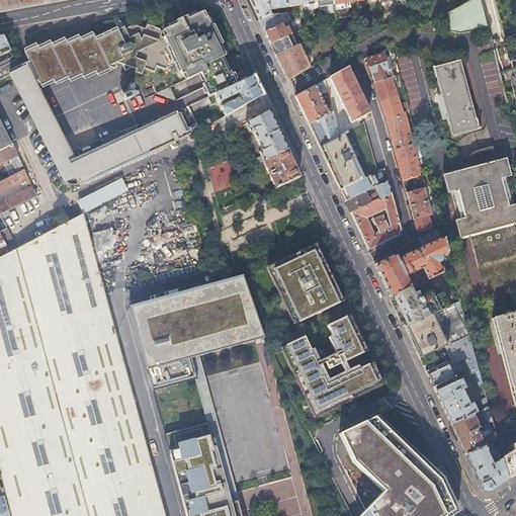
[(250,0),(260,19),(269,14),(274,13),(271,9),(303,3),(302,0),(250,0)]
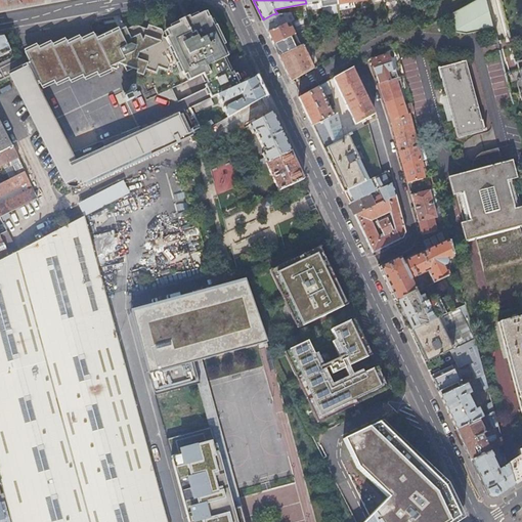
[(321,0),(306,3),(307,9),(310,8),(312,9),(318,8),(320,6),(323,6),(321,0)]
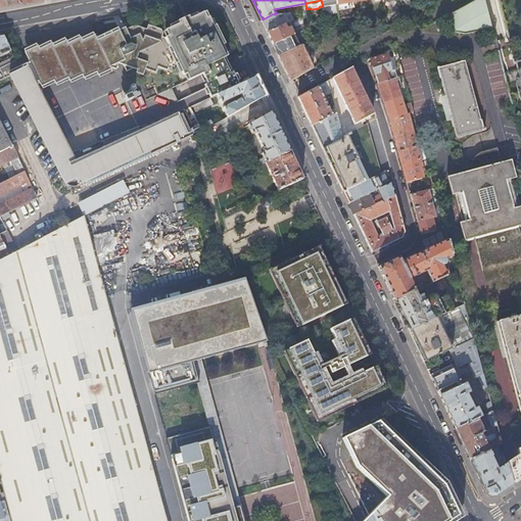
[(321,0),(323,6),(330,5),(330,9),(338,7),(336,0),(321,0)]
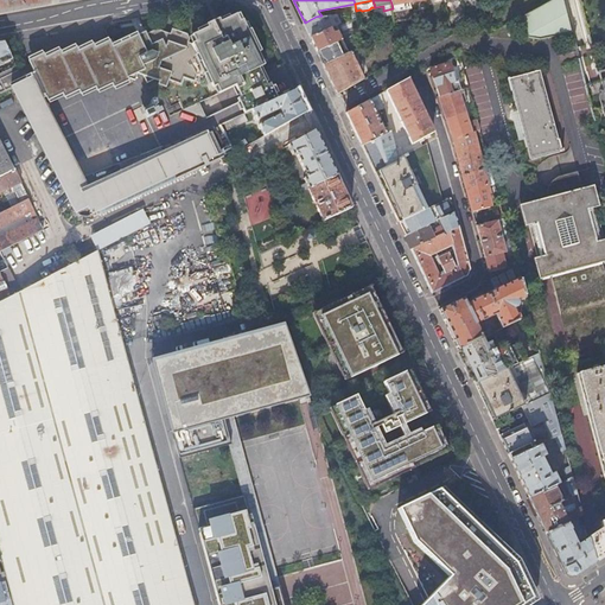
[(390,0),(393,8),(394,12),(405,11),(405,8),(411,7),(408,0),(390,0)]
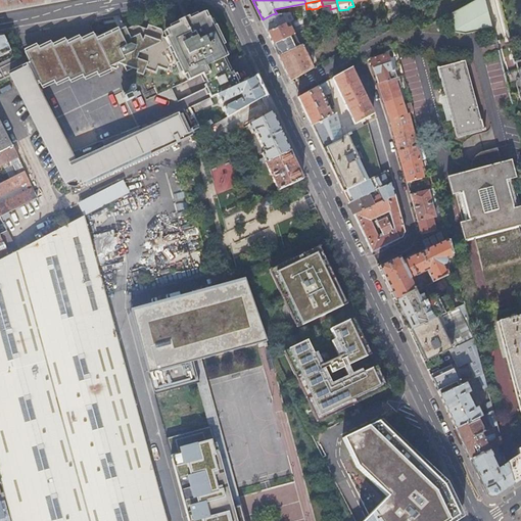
[(473,0),(450,13),(455,32),(467,33),(493,26),(487,0),(473,0)]
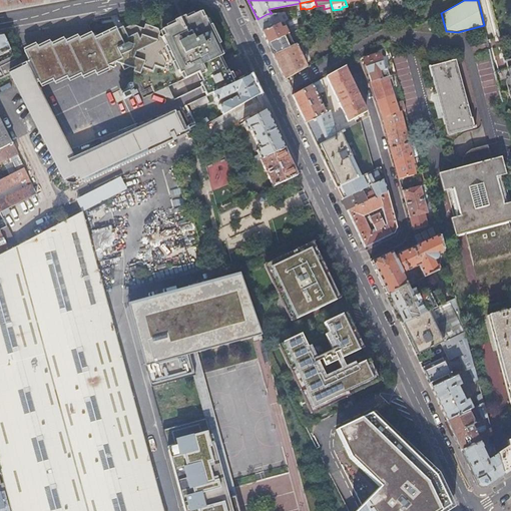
[(342,9),(333,10),(334,17),(349,14),(347,6),(342,7),(342,9)]
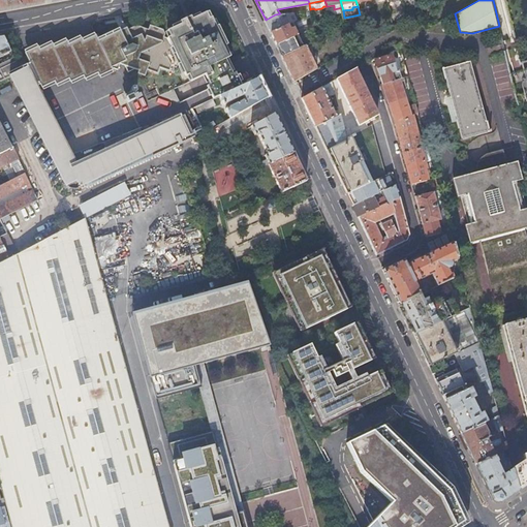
[(392,18),(393,24),(407,16),(405,8),(396,10),(396,13),(391,14),(392,18)]
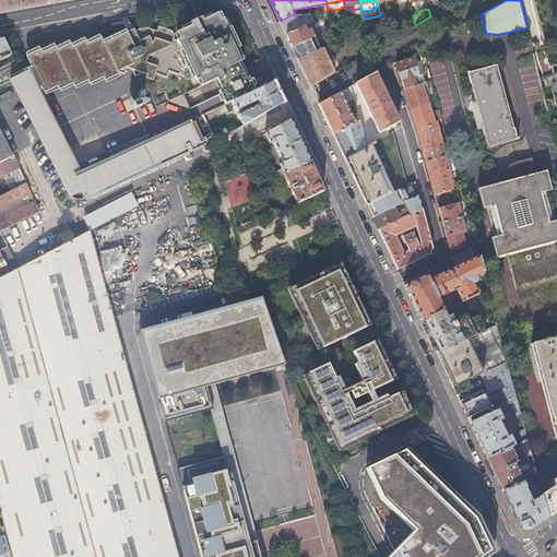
[(291,15),(281,21),(286,33),(306,25),(304,20),(311,16),(310,12),(296,14),(291,15)]
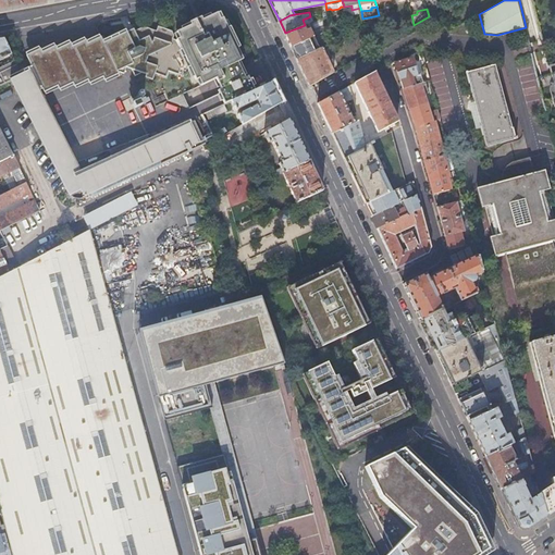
[(0,85),(13,78),(33,119),(63,177),(71,195),(72,194),(81,189),(84,196),(93,192),(201,140),(192,121),(76,175),(74,173),(82,170),(77,161),(40,88),(42,87),(57,81),(59,84),(72,77),(74,81),(87,75),(89,78),(102,72),(103,75),(118,69),(118,70),(119,70),(125,72),(128,64),(131,63),(136,74),(143,71),(147,73),(146,75),(153,78),(156,72),(168,75),(170,70),(180,73),(182,66),(179,60),(186,57),(194,72),(196,71),(202,84),(218,77),(226,96),(229,102),(233,100),(254,90),(251,85),(248,79),(238,61),(244,58),(231,29),(229,31),(223,17),(218,20),(214,13),(181,29),(184,36),(177,38),(174,37),(175,35),(173,29),(159,25),(158,29),(145,25),(136,29),(135,27),(111,38),(105,36),(103,38),(102,39),(90,45),(88,41),(75,48),(73,45),(60,50),(58,47),(45,53),(44,50),(28,57),(19,62),(16,59),(0,66),(0,85)]
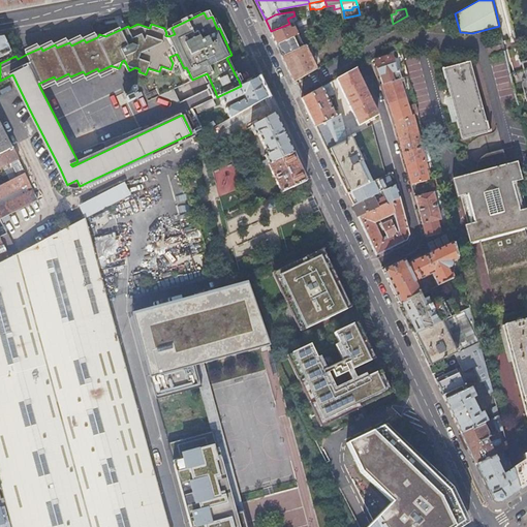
[(377,26),(378,32),(393,24),(392,18),(377,26)]
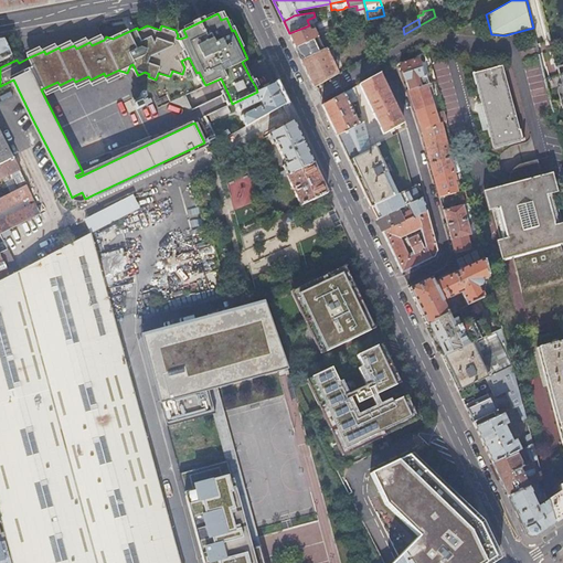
[(309,25),(289,33),(296,46),(324,33),(321,29),(316,32),(316,33),(312,34),(310,28),(314,27),(311,23),(309,25)]
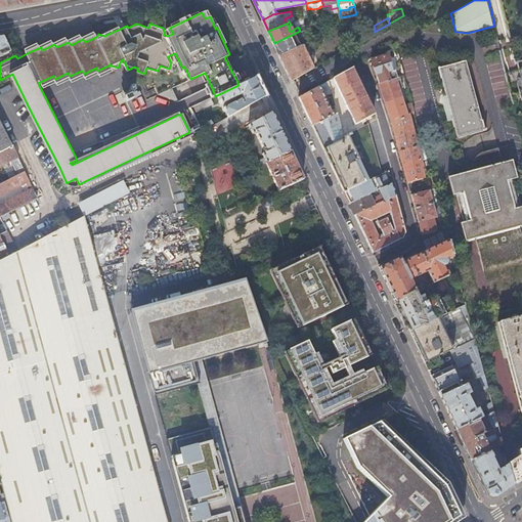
[(300,31),(274,43),(279,55),(304,44),(320,37),(319,31),(317,22),(310,23),(311,27),(300,31)]
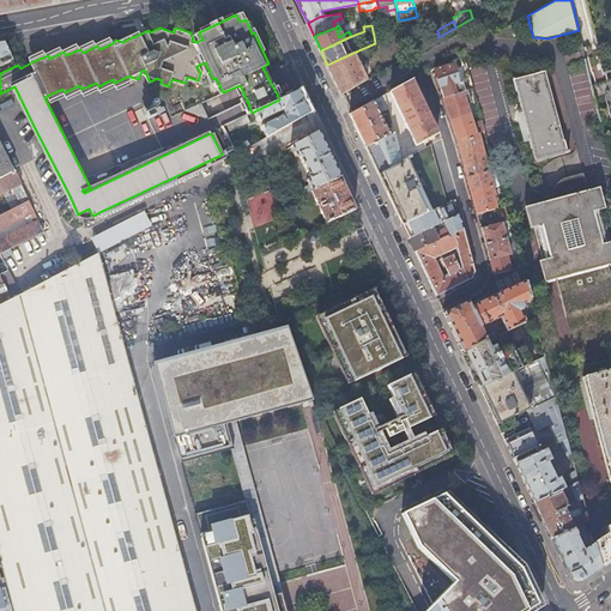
[(383,32),(374,36),(375,43),(385,38),(383,32)]
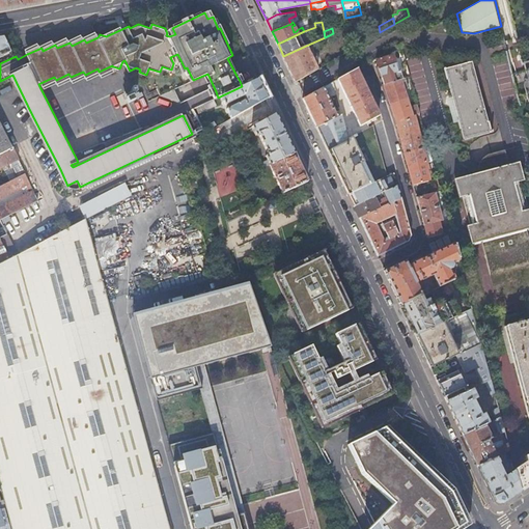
[(36,43),(25,48),(26,51),(27,54),(42,48),(43,51),(55,45),(57,48),(70,43),(72,46),(84,39),(86,43),(98,37),(99,36),(96,33),(95,33),(95,31),(82,36),(82,35),(81,36),(81,34),(67,39),(67,38),(66,39),(65,37),(54,43),(53,42),(52,39),(38,46),(38,45),(37,45),(36,43)]
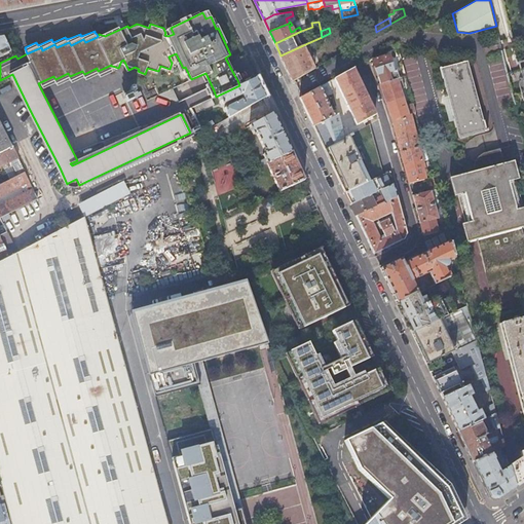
[(0,63),(15,55),(6,36),(5,34),(0,35),(0,63)]
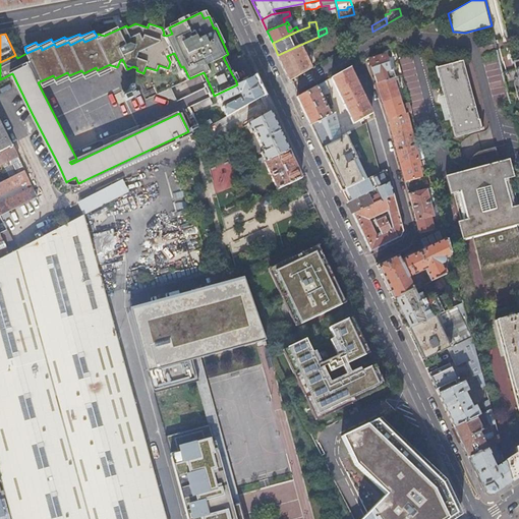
[(302,44),(278,55),(284,67),(290,79),(312,66),(302,44)]
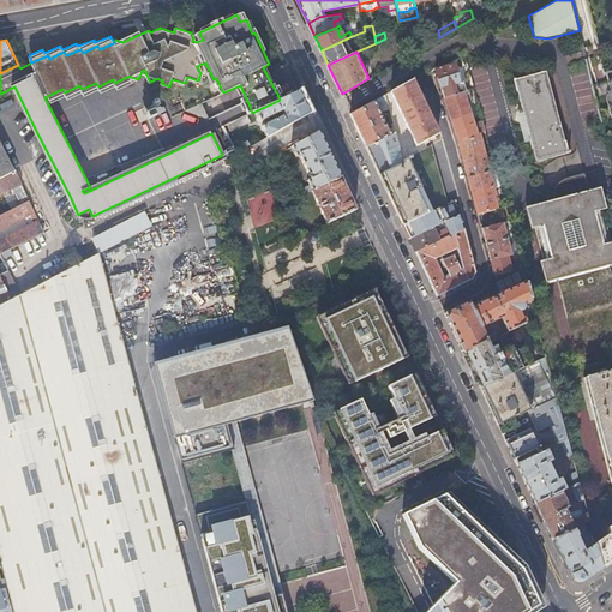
[(447,66),(445,60),(435,66),(445,97),(467,90),(463,81),(461,81),(455,64),(447,66)]
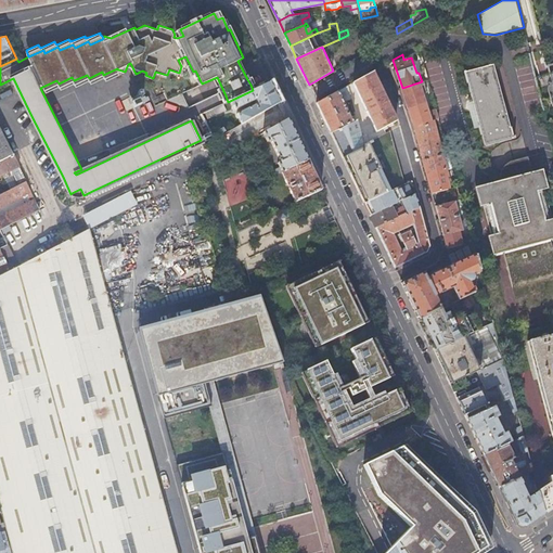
[(467,68),(465,69),(468,82),(470,82),(486,145),(514,138),(514,137),(516,137),(515,134),(514,134),(512,126),(511,127),(494,63),(467,69),(467,68)]
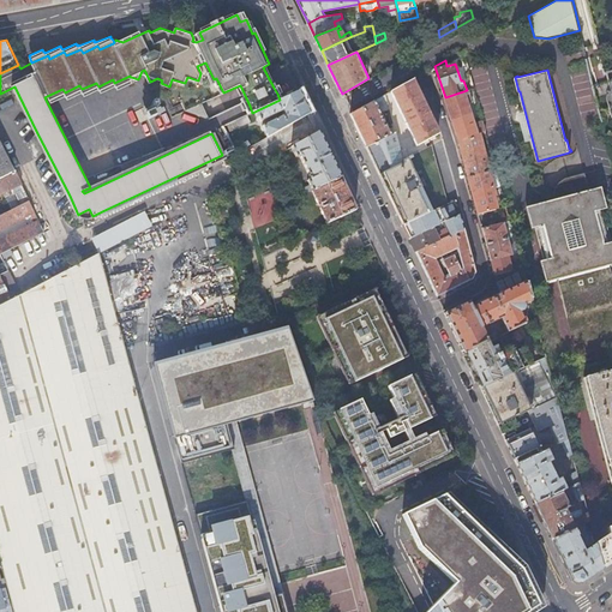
[(63,89),(47,96),(49,101),(49,100),(51,102),(65,96),(65,97),(66,97),(67,99),(82,93),(83,94),(84,96),(99,89),(99,90),(100,90),(101,93),(115,87),(115,88),(117,87),(118,89),(132,83),(131,81),(130,77),(130,76),(114,83),(113,79),(99,87),(96,83),(82,89),(79,85),(65,93),(63,89)]
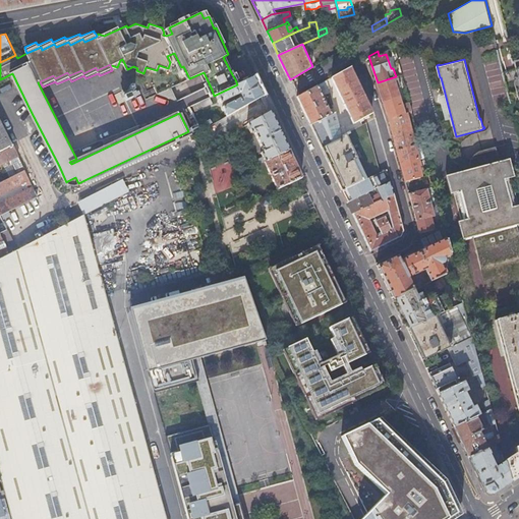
[(372,112),(350,66),(332,76),(355,121),(372,112)]
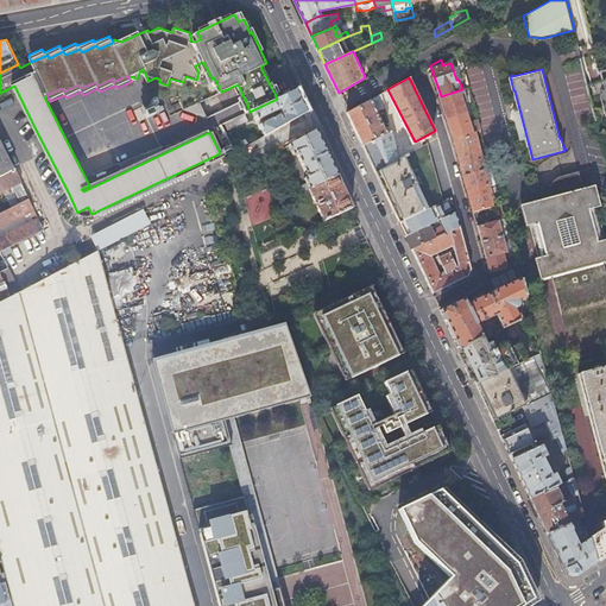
[(475,131),(481,128),(479,121),(471,124),(464,101),(468,100),(465,88),(462,89),(441,96),(456,141),(475,131)]
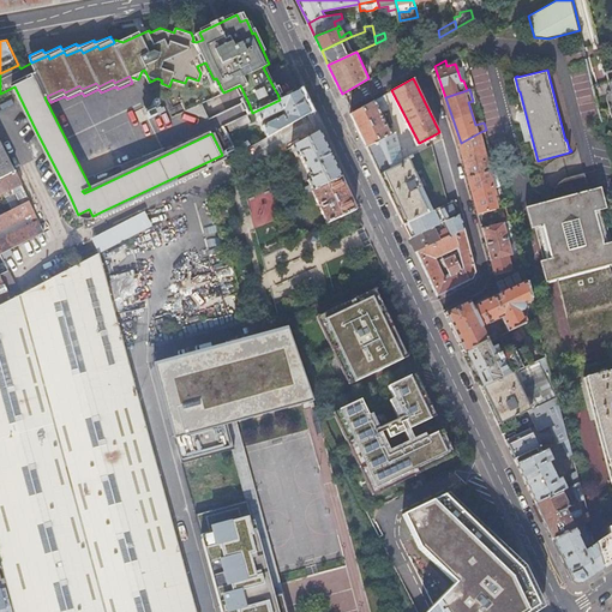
[(264,125),(269,136),(312,112),(301,90),(280,100),(257,111),(262,120),(285,111),(287,114),(264,125)]
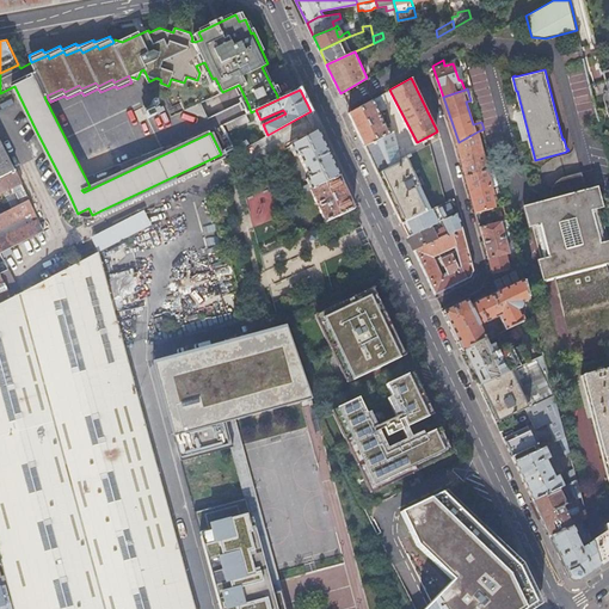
[(385,93),(349,112),(364,145),(394,130),(393,125),(387,128),(379,111),(385,109),(389,120),(391,118),(385,93)]
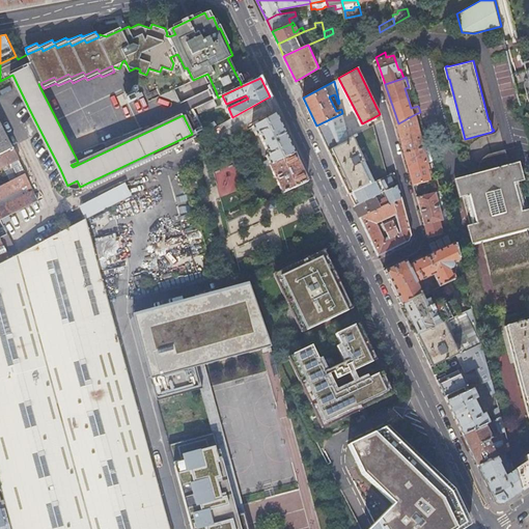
[(133,90),(127,93),(130,101),(145,94),(143,90),(141,91),(140,90),(135,92),(133,90)]
